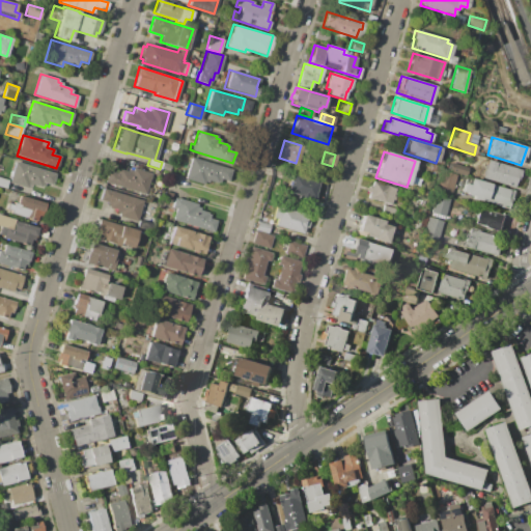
[(190,157),(230,169),(227,180),(220,178),(218,184),(202,178),(201,184),(184,178),(190,157)]
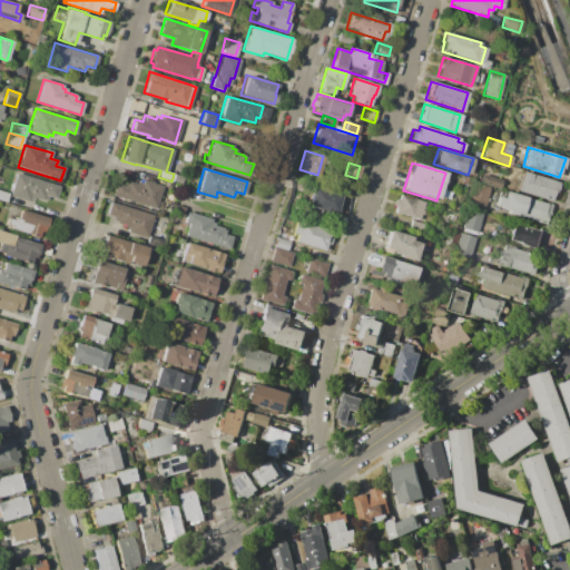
[(521,172),(558,183),(552,202),(514,190),(521,172)]
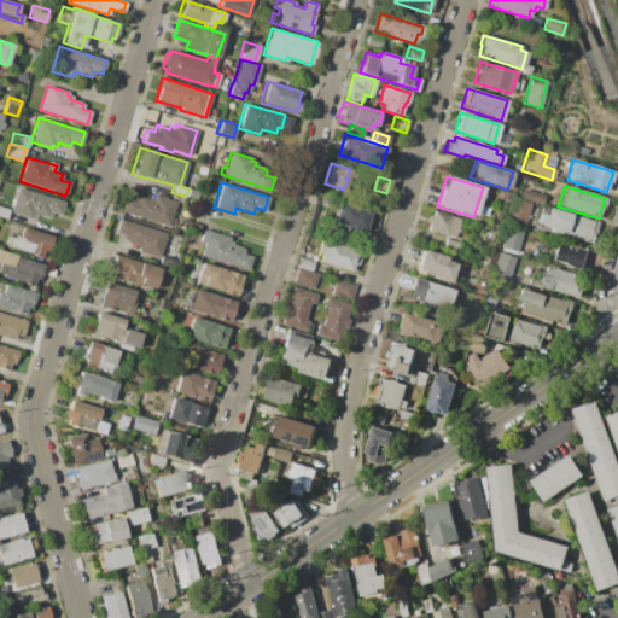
[(9,213),(16,187),(64,202),(59,215),(51,213),(50,216),(47,215),(47,217),(36,214),(35,216),(30,215),(30,219),(9,213)]
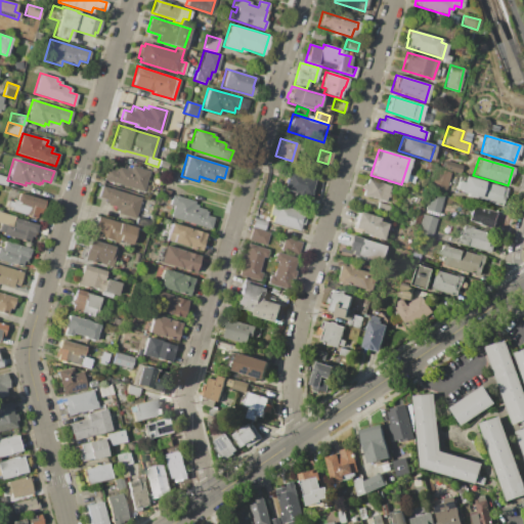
[(444,160),(441,169),(459,174),(461,165),(444,160)]
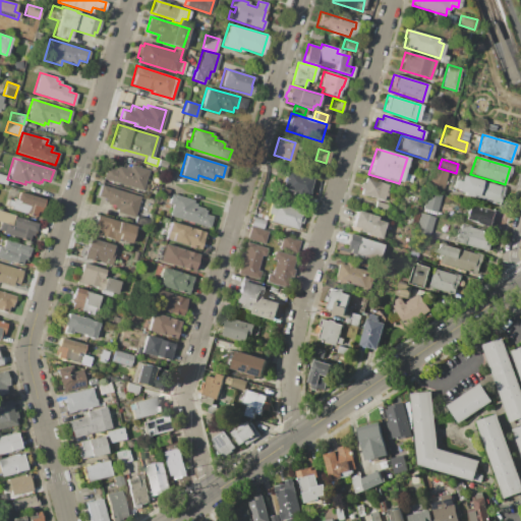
[(106,166),(114,169),(115,165),(125,168),(125,165),(131,167),(131,165),(149,170),(142,189),(102,178),(106,166)]
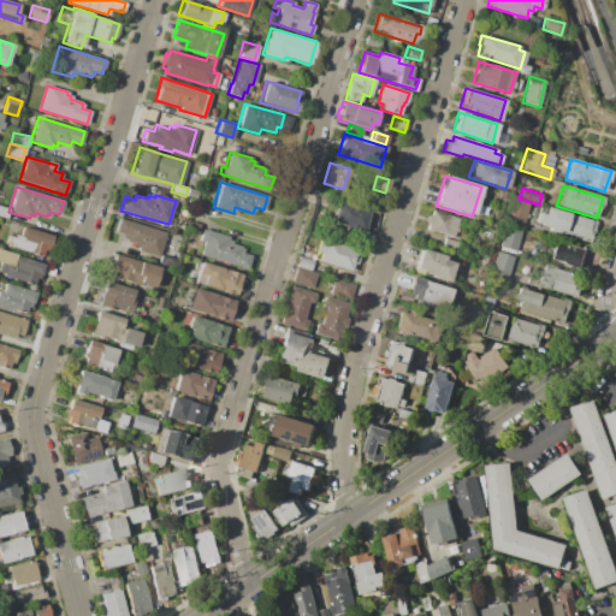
[(528,202),(514,199),(507,221),(522,226),(528,202)]
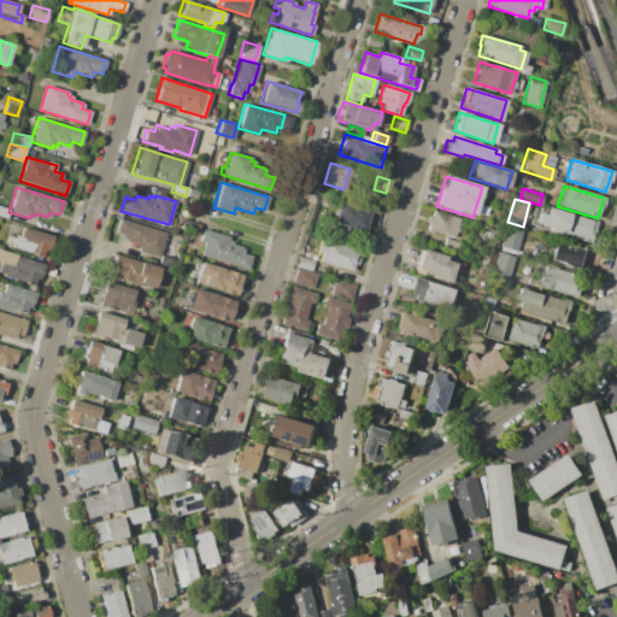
[(331,210),(335,211),(338,203),(368,212),(363,227),(364,227),(363,233),(360,233),(359,236),(345,231),(346,227),(328,222),(331,210)]
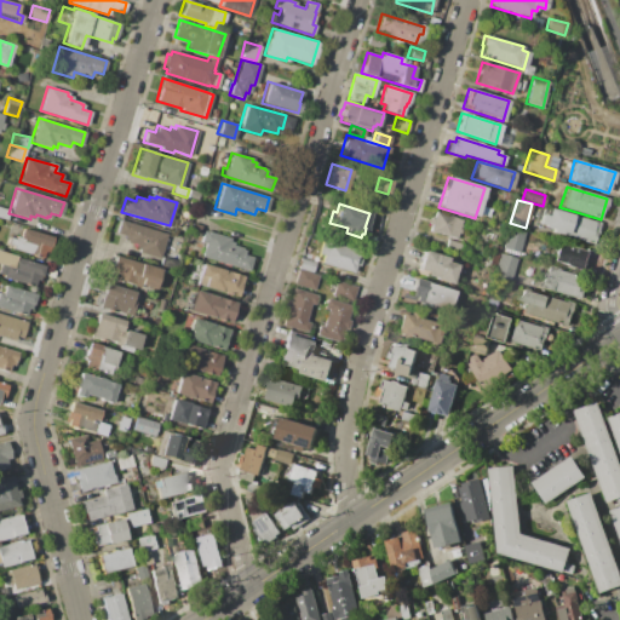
[(547,207),(600,222),(592,245),(550,233),(551,229),(541,227),(547,207)]
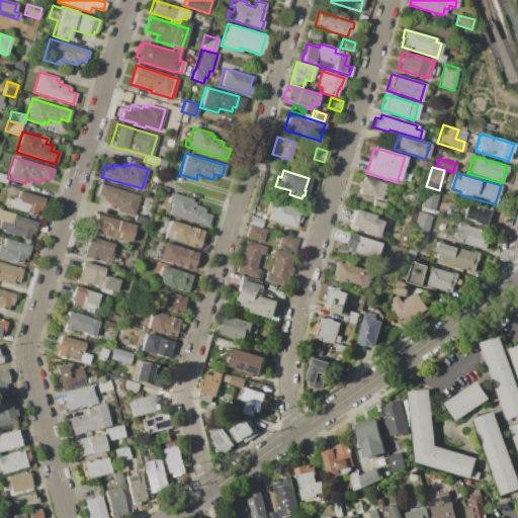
[(362,176),(357,192),(380,199),(384,183),(362,176)]
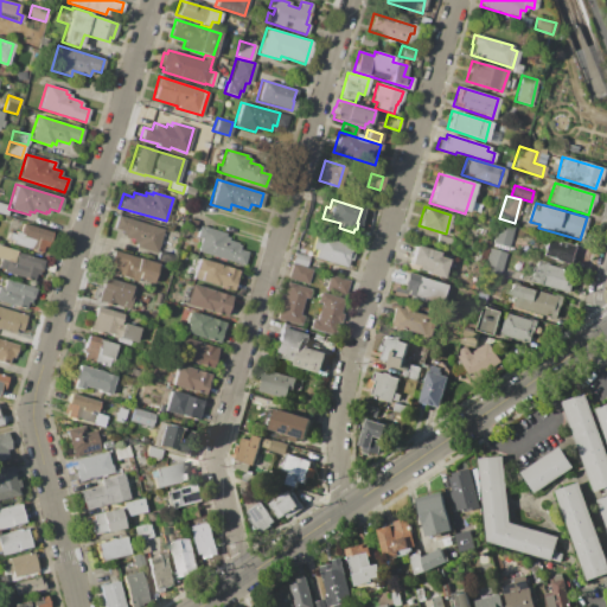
[(116,215),(163,229),(155,253),(134,247),(135,244),(132,243),(133,240),(121,236),(122,231),(113,228),(116,215)]
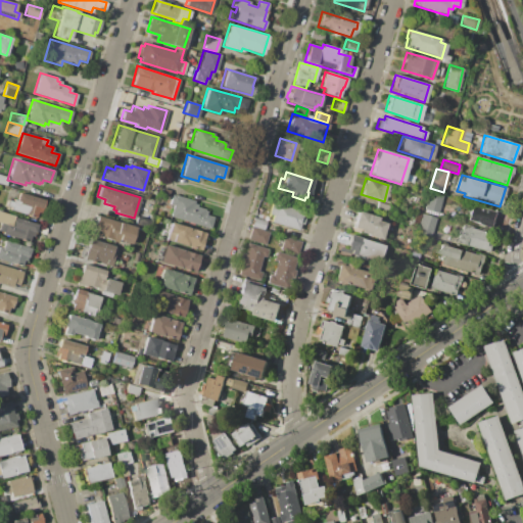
[(423,208),(436,214),(442,195),(428,191),(423,208)]
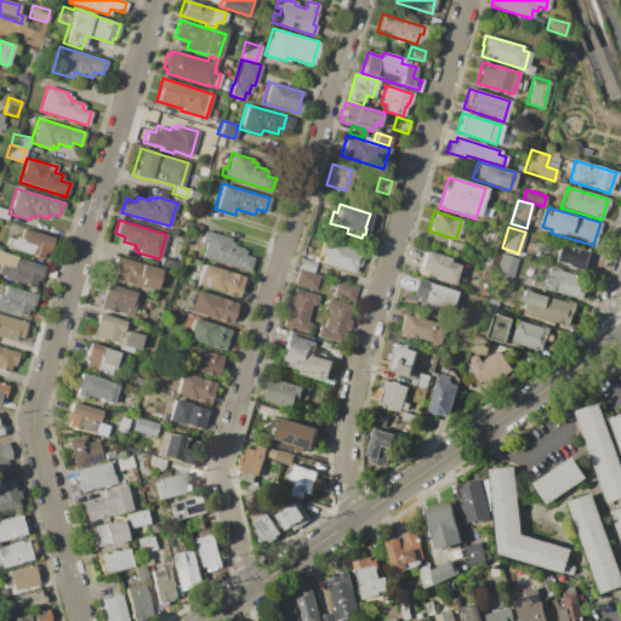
[(7,238),(13,240),(15,237),(18,238),(21,228),(52,238),(47,252),(44,251),(43,258),(33,255),(33,256),(11,249),(11,246),(5,244),(7,238)]
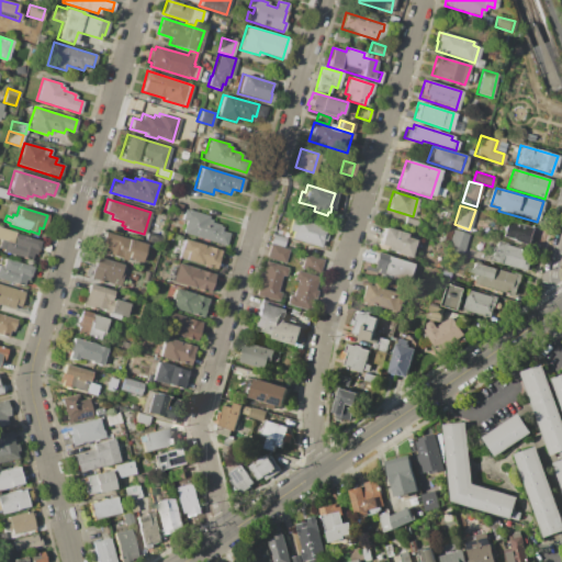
[(183,209),(208,216),(206,217),(211,220),(210,223),(222,226),(220,231),(228,233),(225,245),(181,232),(184,221),(180,218),(183,209)]
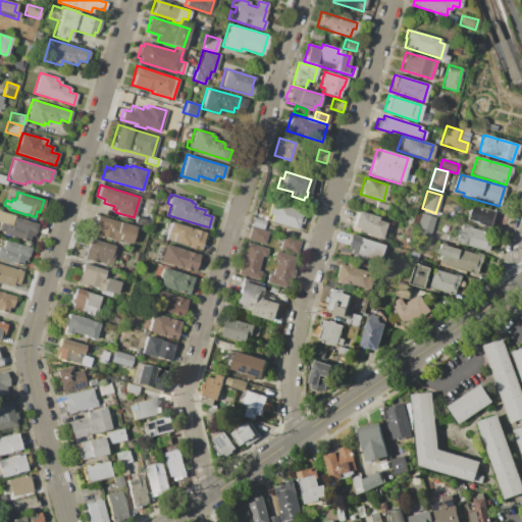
[(376,202),(390,206),(387,215),(374,211),(376,202)]
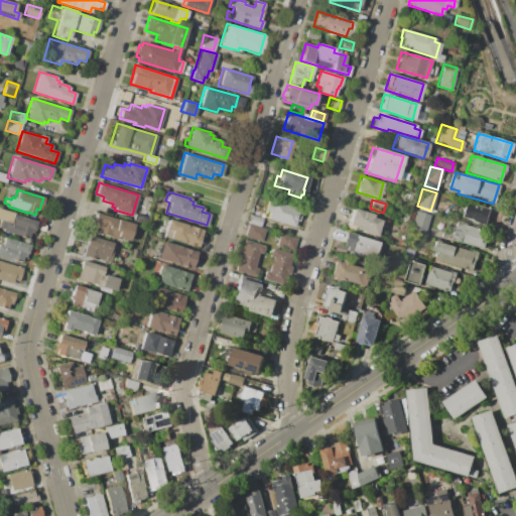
[(267,201),(271,202),(271,201),(298,209),(296,215),(299,216),(297,221),(295,221),(293,227),(266,219),(268,212),(264,211),(267,201)]
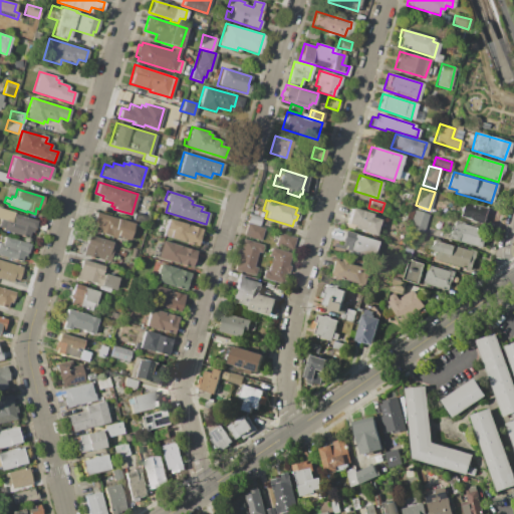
[(488,209),(484,224),(457,216),(462,201),(488,209)]
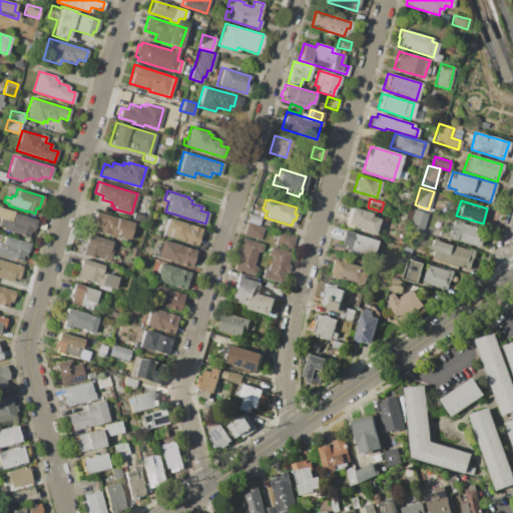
[(0,206),(13,210),(12,213),(36,220),(34,228),(33,228),(30,237),(5,229),(2,228),(2,227),(0,226),(0,206)]
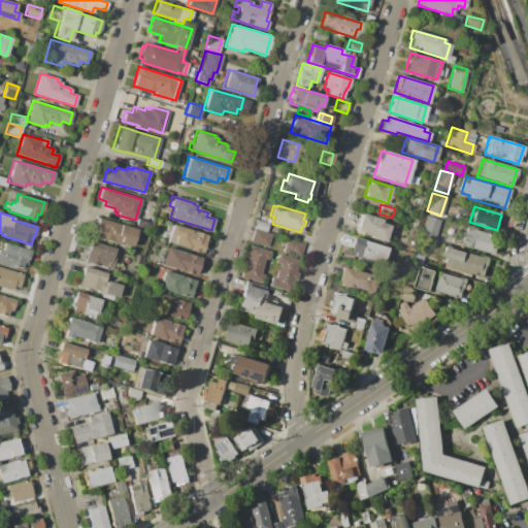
[(359,213),(380,220),(378,223),(388,225),(383,241),(353,232),(359,213)]
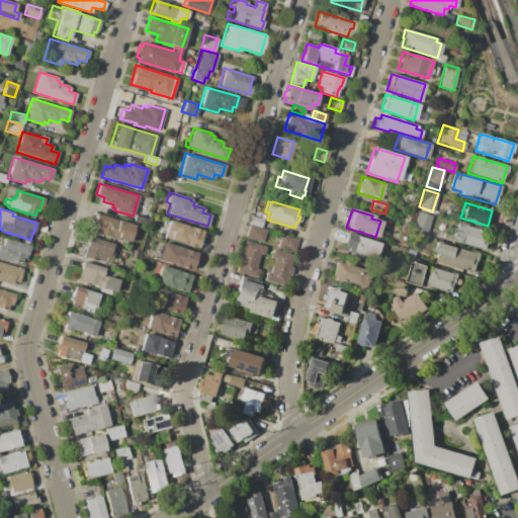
[(431,216),(417,211),(411,231),(425,235),(431,216)]
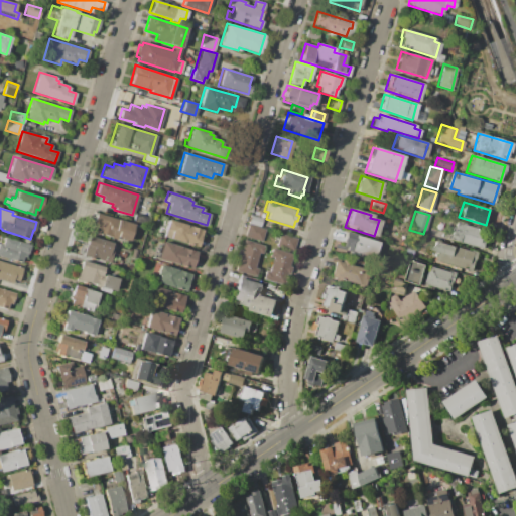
[(95,212),(117,219),(116,220),(132,225),(127,241),(114,237),(114,239),(108,237),(108,236),(98,233),(98,234),(96,234),(96,232),(89,230),(95,212)]
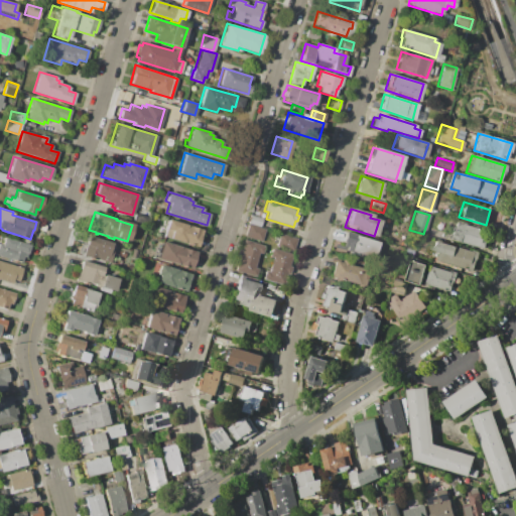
[(249,215),(261,218),(259,227),(247,223),(249,215)]
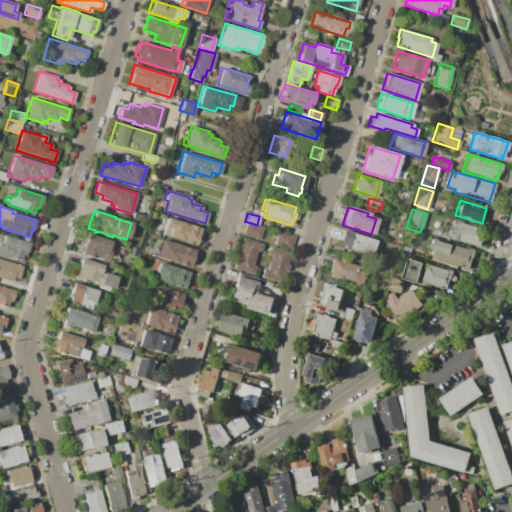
[(166,218),(200,228),(195,245),(161,234),(166,218)]
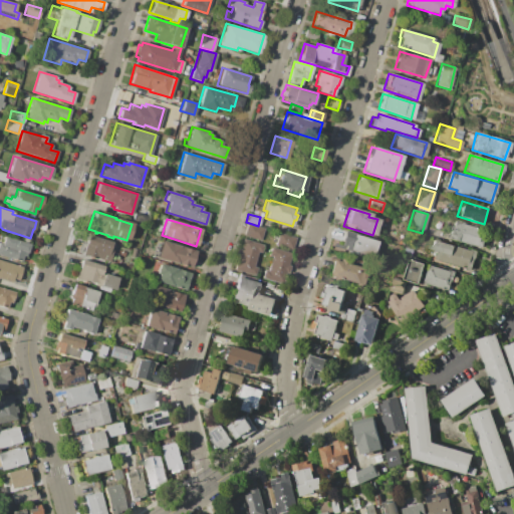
[(453,220),(448,237),(482,248),(487,230),(453,220)]
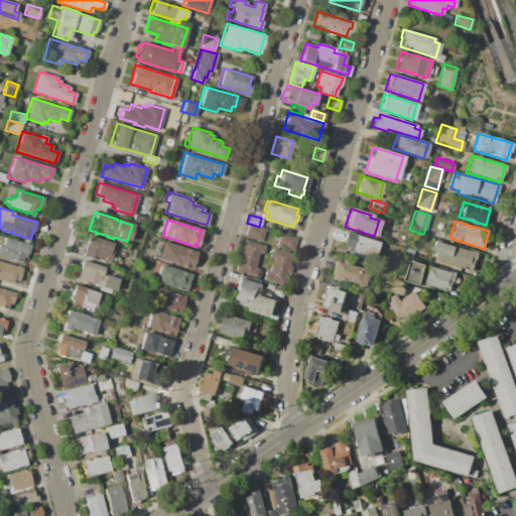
[(247,224),(264,229),(261,241),(244,236),(247,224)]
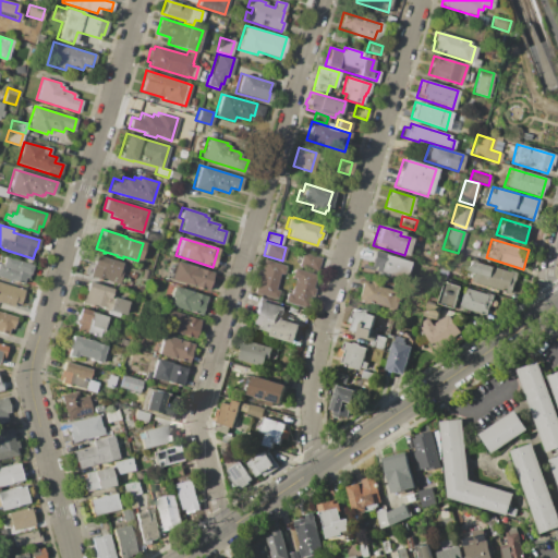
[(373,251),(408,262),(402,278),(373,270),(374,267),(370,266),(371,262),(368,261),(373,251)]
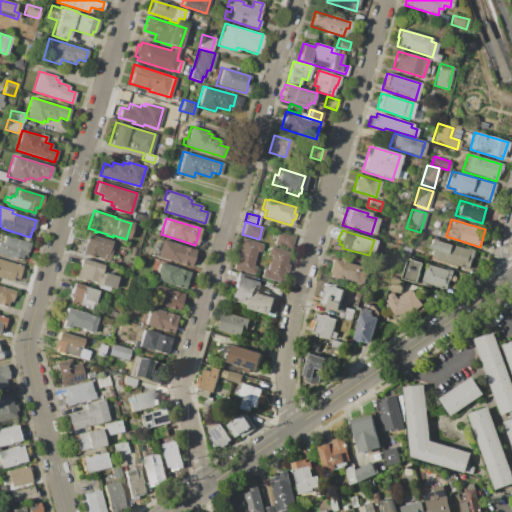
[(277,231),(294,236),(290,249),(273,244),(277,231)]
